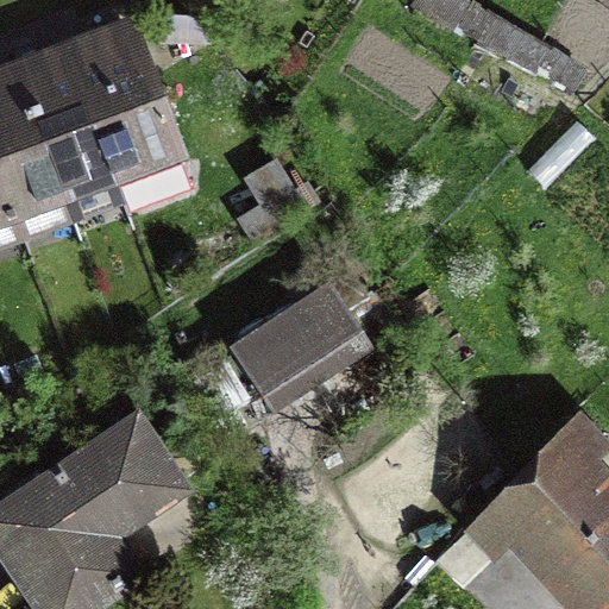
[(127,25),(66,48),(115,184),(126,212),(188,189),(127,25)]
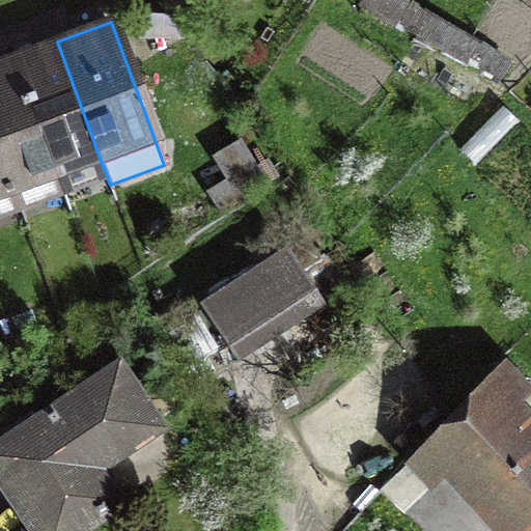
[(57,42),(15,57),(58,176),(101,161),(57,42)]
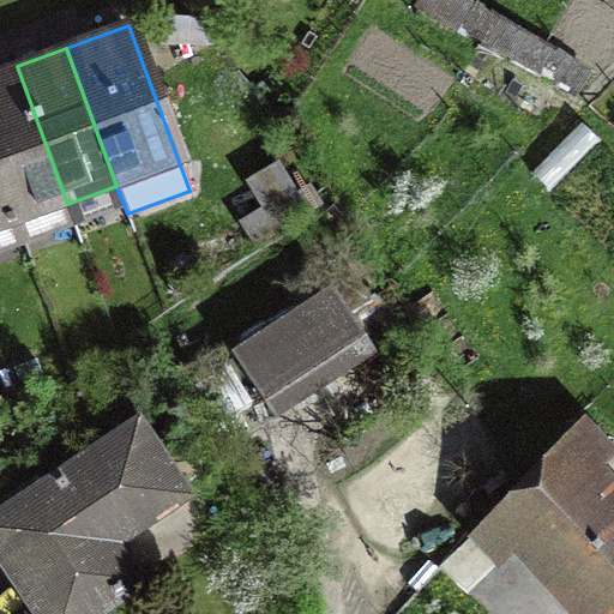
[(17,66),(0,72),(0,169),(19,222),(67,204),(17,66)]
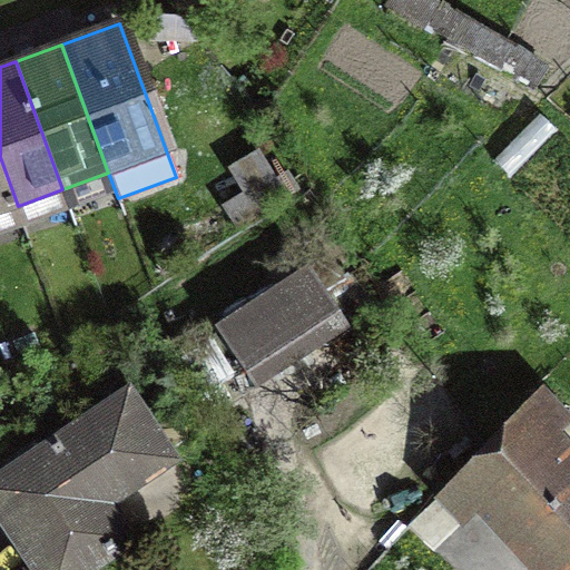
[(0,157),(0,212),(18,206),(0,157)]
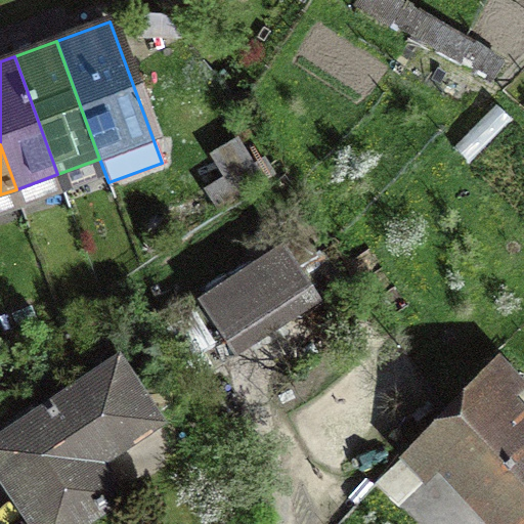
[(288,246),(199,295),(223,340),(313,291),(288,246)]
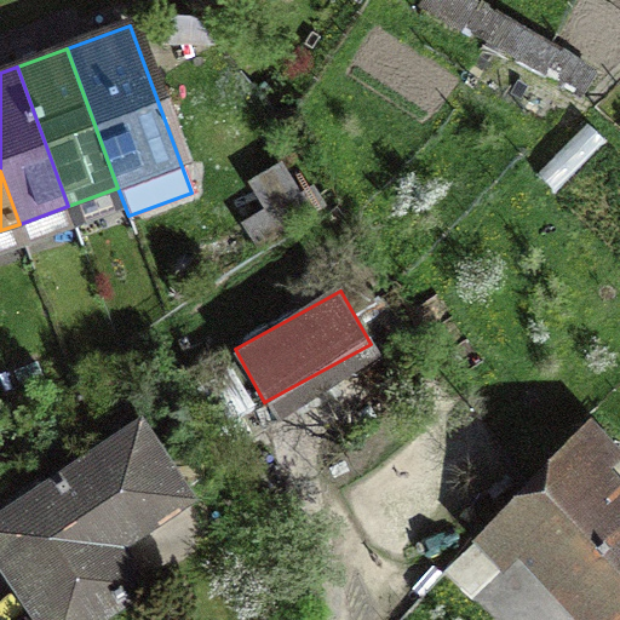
[(137,430),(0,520),(0,556),(41,619),(90,619),(130,593),(104,554),(184,501),(137,430)]
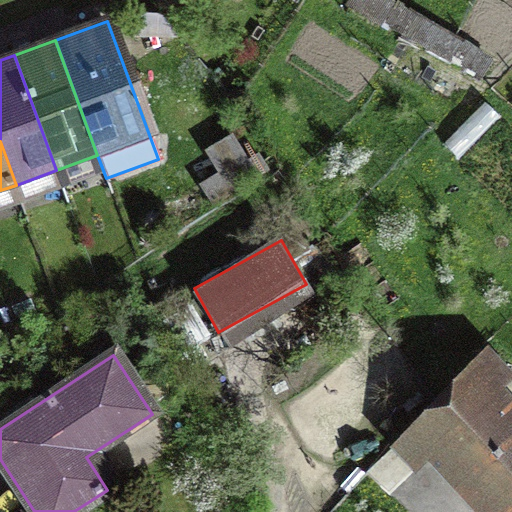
[(483,358),(403,438),(477,511),(498,511),(511,498),(511,413),(496,398),(509,384),(483,358)]
